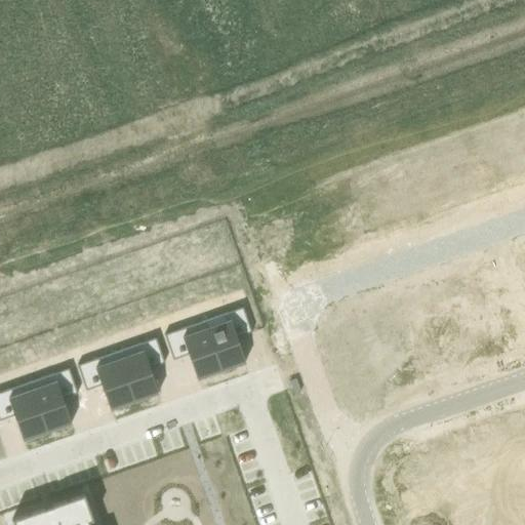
[(228,321),(205,328),(220,372),(245,363),(236,338),(251,332),(242,308),(226,314),(228,321)]
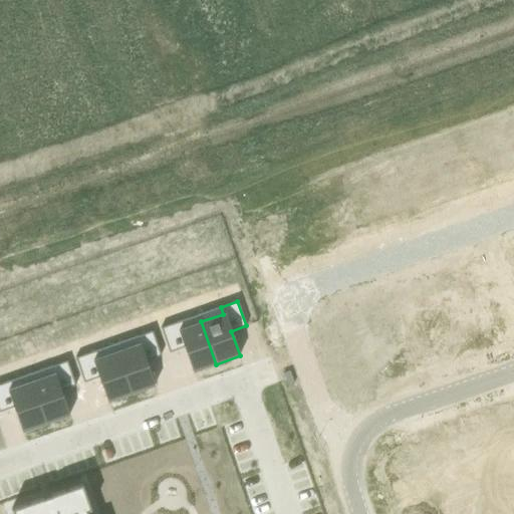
[(176,322),(160,328),(169,352),(183,347),(192,372),(216,364),(201,321),(179,329),(176,322)]
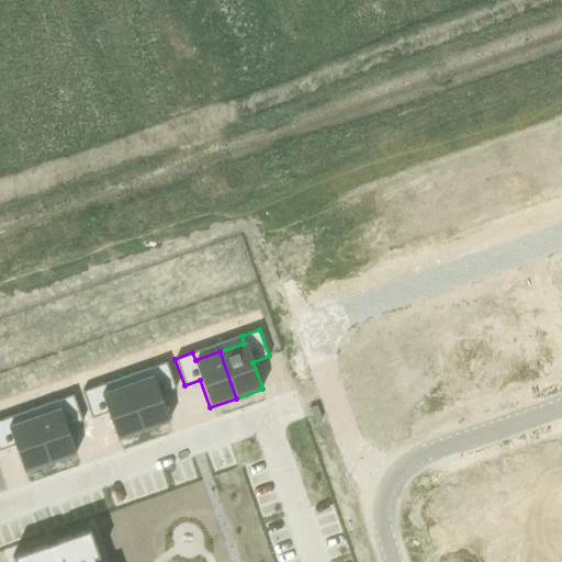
[(150,375),(126,384),(143,431),(169,422),(159,394),(176,389),(166,362),(148,368),(150,375)]
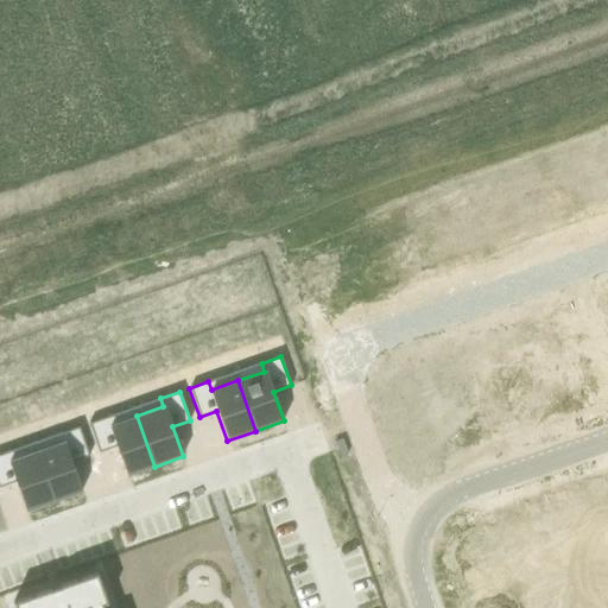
[(108,417),(88,424),(99,453),(115,447),(126,476),(154,467),(137,416),(111,425),(108,417)]
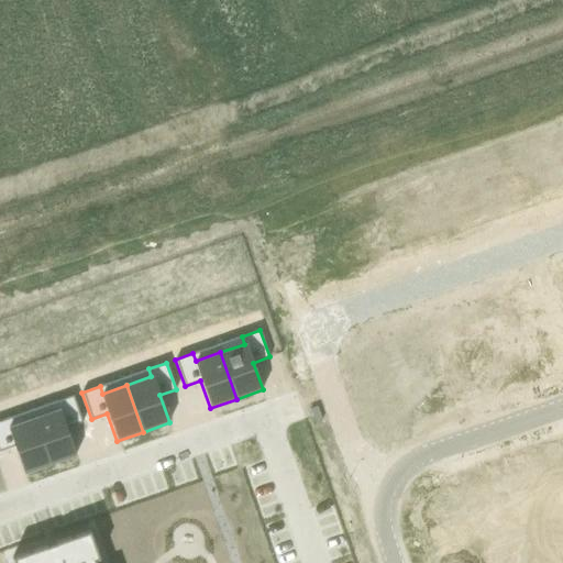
[(58,409),(33,418),(50,464),(76,455),(66,428),(83,422),(73,396),(55,401),(58,409)]
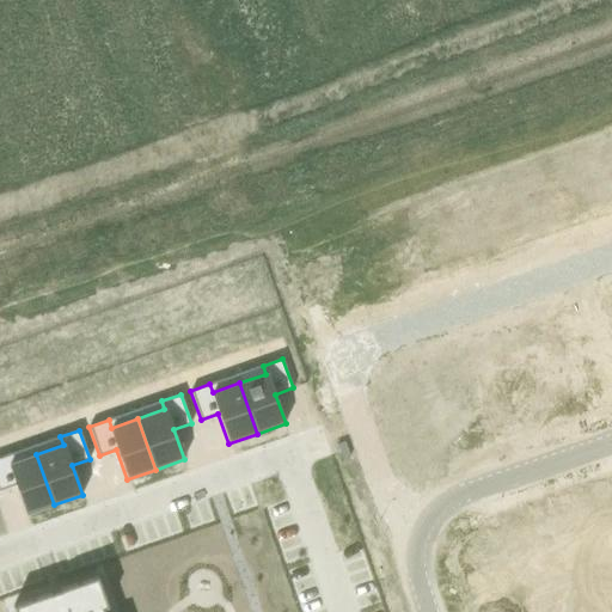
[(7,456),(0,457),(0,490),(14,485),(25,515),(54,505),(36,454),(10,464),(7,456)]
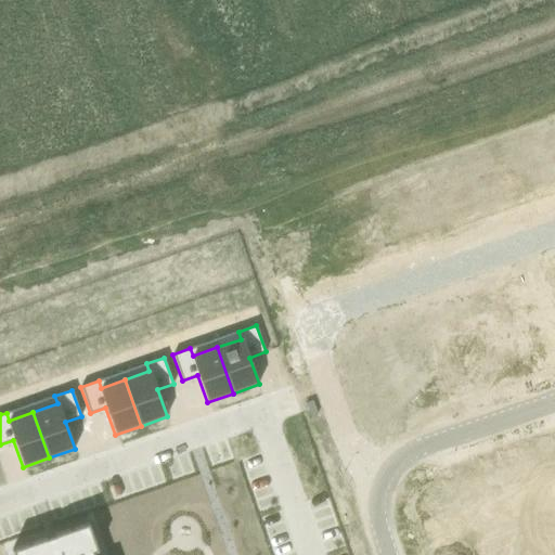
[(46,538),(12,550),(13,554),(92,554),(92,552),(98,551),(88,523),(54,534),(46,538)]
